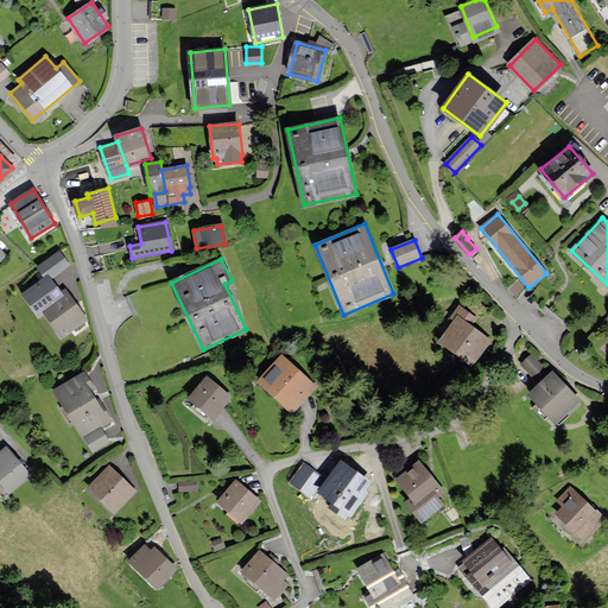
[(64,291),(42,308),(63,336),(86,320),(64,291)]
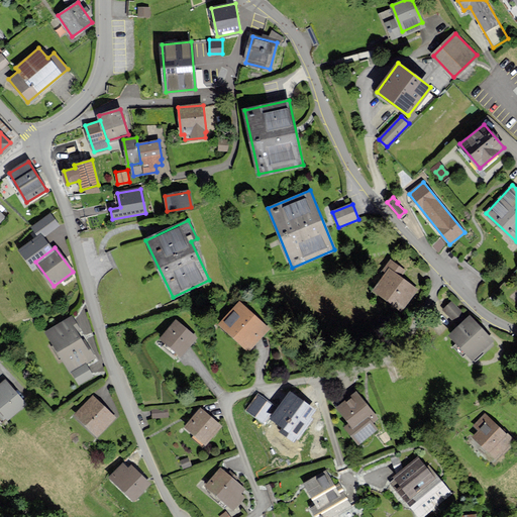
[(387,272),(374,289),(400,309),(416,288),(400,276),(404,271),(390,260),(383,269),(387,272)]
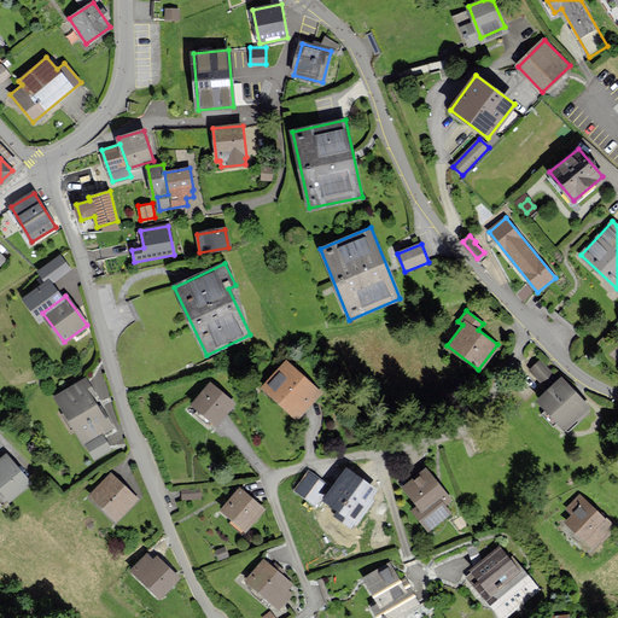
[(538,361),(530,371),(544,386),(554,377),(538,361)]
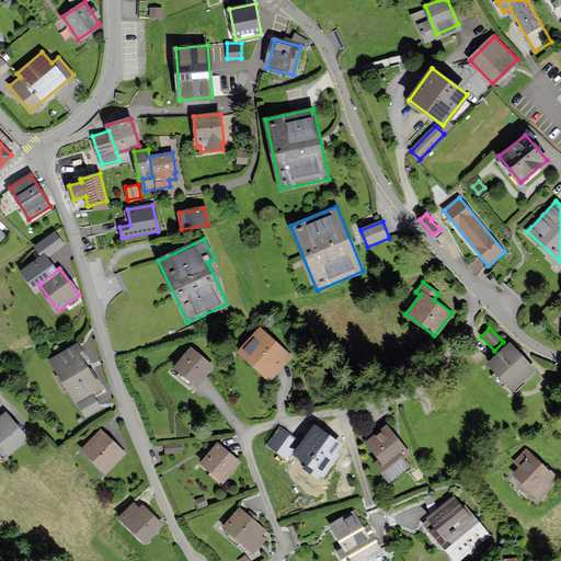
[(260,330),(238,353),(268,380),(290,357),(260,330)]
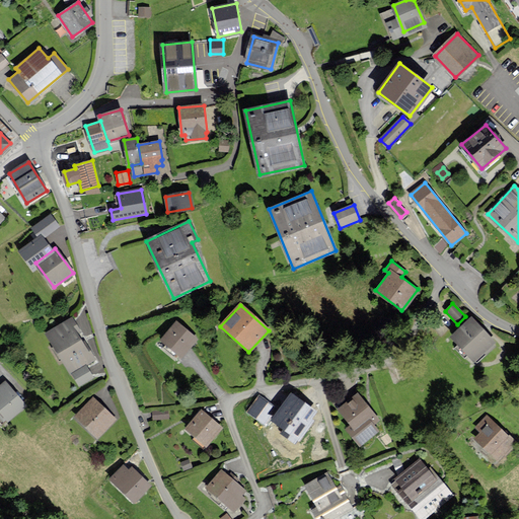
[(471,317),(451,337),(474,360),(494,342),(471,317)]
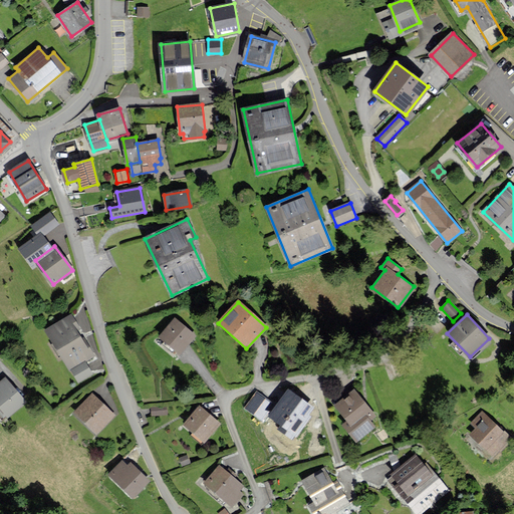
[(71,315),(47,330),(70,368),(92,354),(75,328),(78,327),(71,315)]
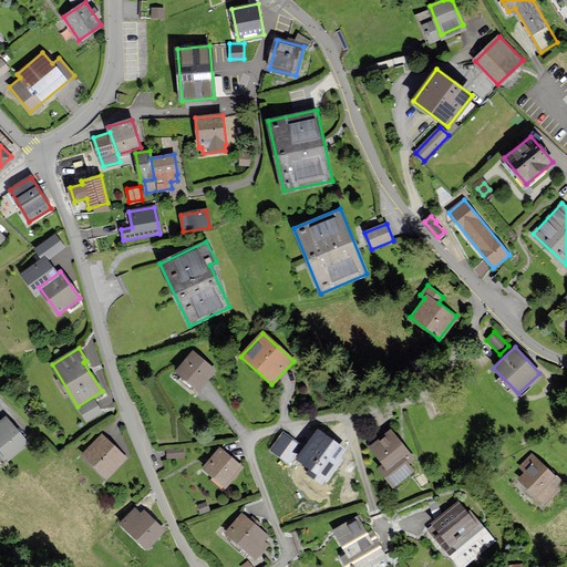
[(194,353),(178,371),(198,389),(215,371),(194,353)]
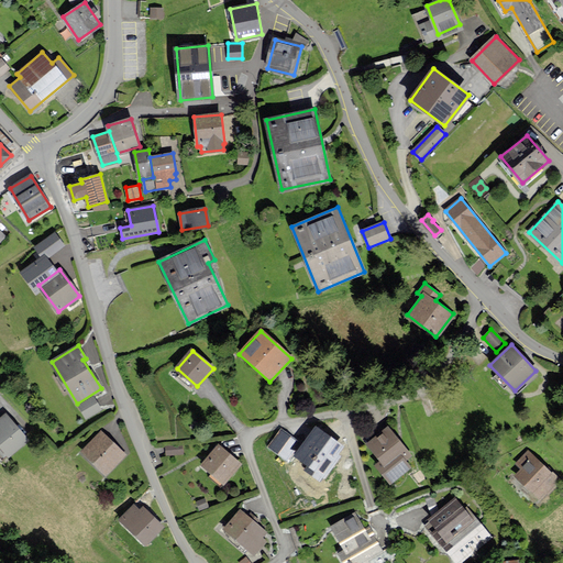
[(0,445),(9,456),(29,441),(6,414),(0,418),(0,445)]
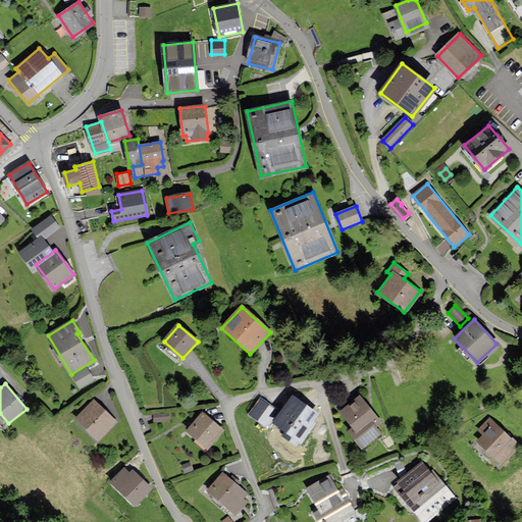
[(360,397),(341,412),(353,427),(349,430),(362,448),(380,432),(376,427),(381,423),(360,397)]
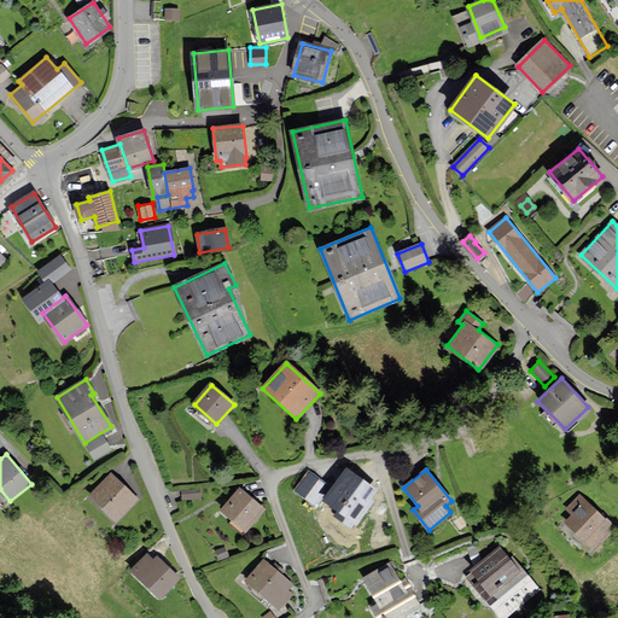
[(348,471),(326,500),(356,522),(373,500),(371,497),(375,490),(348,471)]
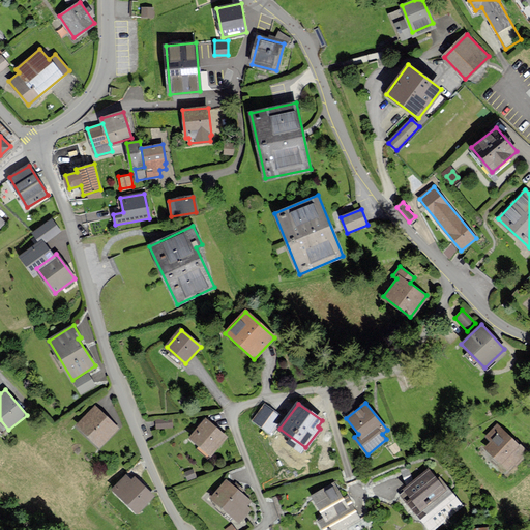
[(265,405),(253,421),(269,434),(282,417),(265,405)]
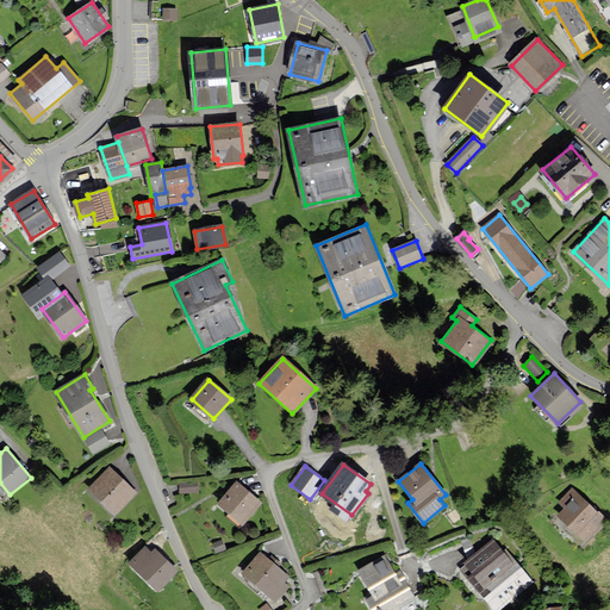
[(110,470),(91,490),(116,514),(135,493),(110,470)]
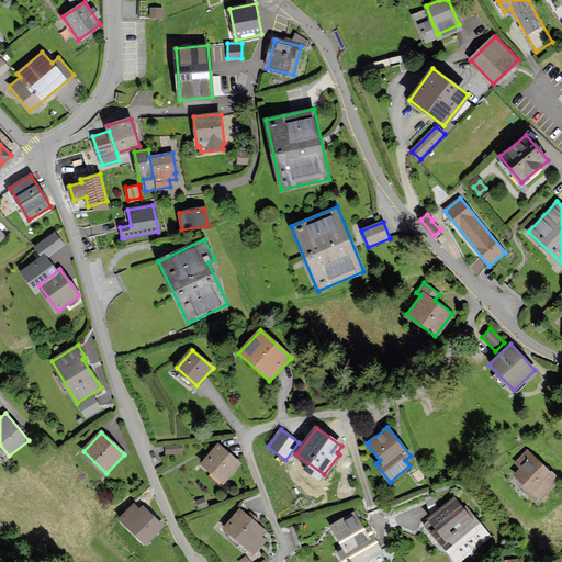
[(218,446),(202,464),(223,482),(239,463),(218,446)]
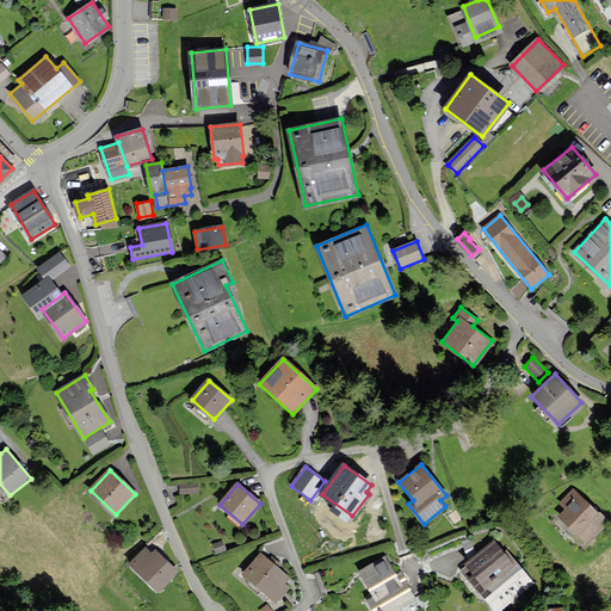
[(567,508),(560,516),(586,542),(606,520),(574,489),(561,503),(567,508)]
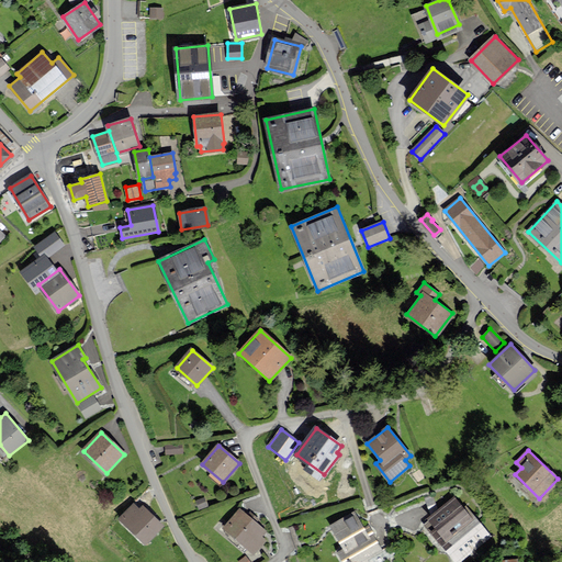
[(453,498),(428,519),(437,529),(433,532),(456,561),(457,561),(490,537),(471,514),(469,516),(453,498)]
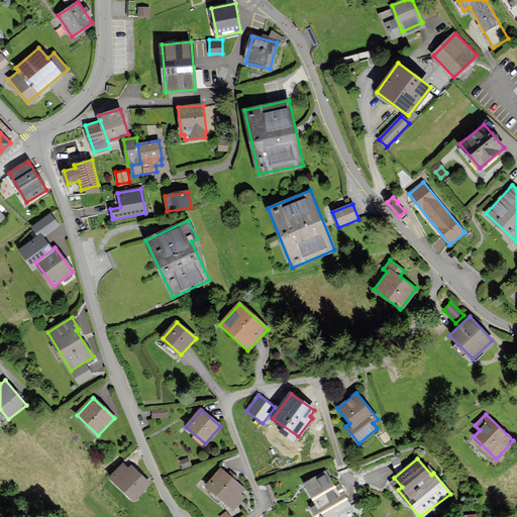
[(123,464),(110,477),(133,499),(149,483),(131,464),(127,469),(123,464)]
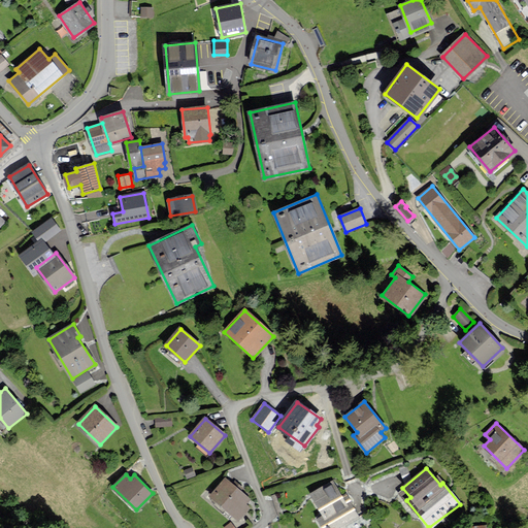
[(227,480),(211,496),(238,520),(249,508),(244,504),(249,499),(227,480)]
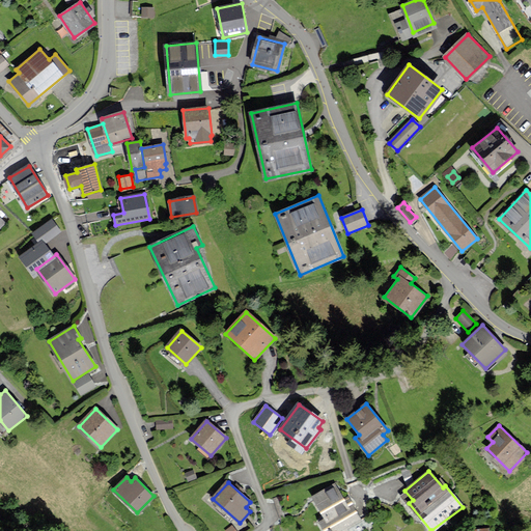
[(335,484),(311,499),(330,530),(353,530),(361,526),(335,484)]
